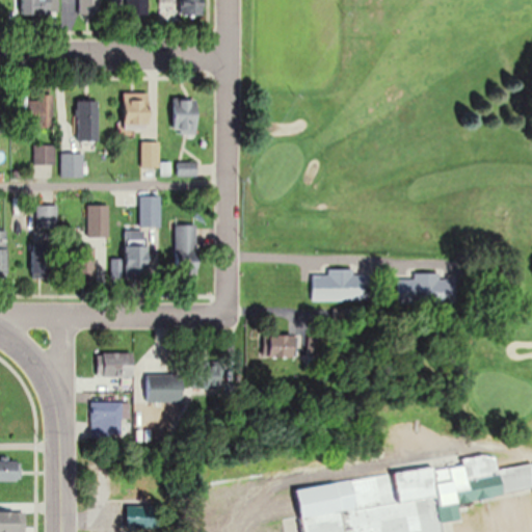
[(58,0),(24,0),(25,14),(59,14),(58,0)]
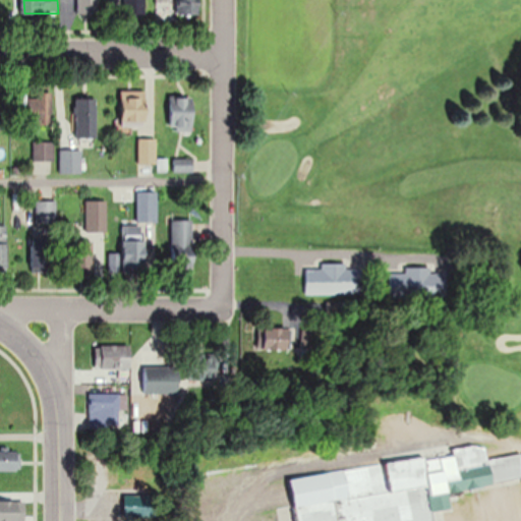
[(78,0),(78,15),(99,15),(98,0),(78,0)]
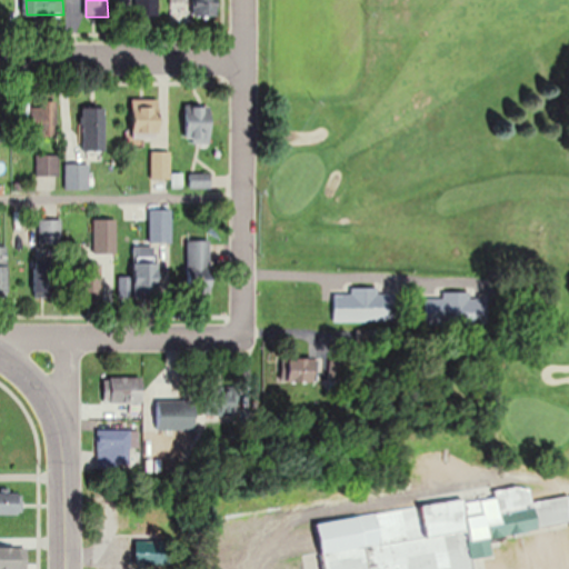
[(158,17),(158,0),(136,0),(137,17),(158,17)]
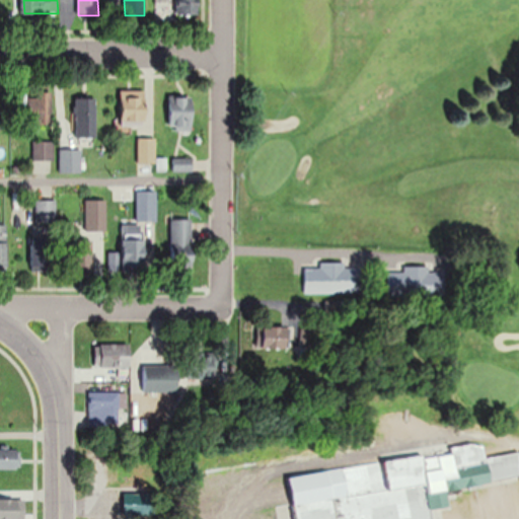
[(198,0),(175,0),(176,13),(199,13),(198,0)]
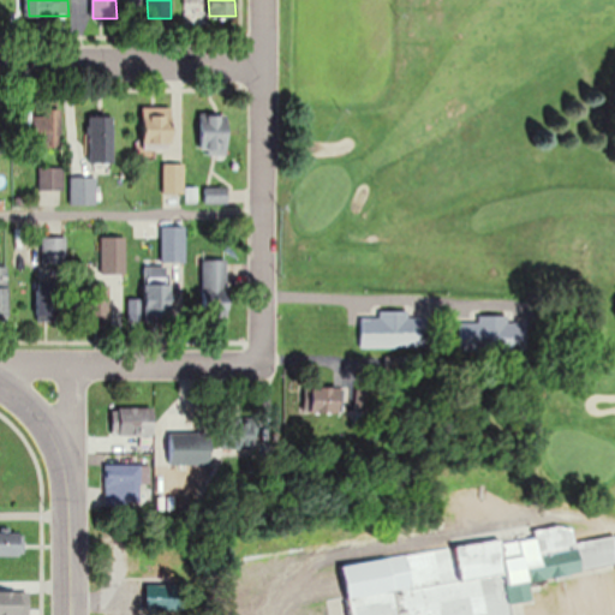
[(144,151),(172,151),(172,106),(144,106),(144,151)]
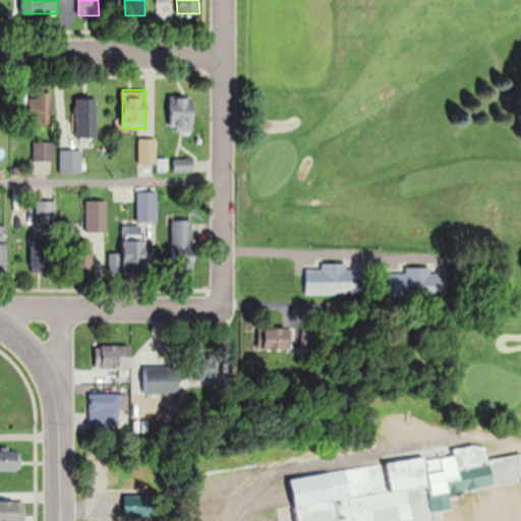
[(53,91),(38,91),(38,97),(30,97),(30,124),(53,124),(53,91)]
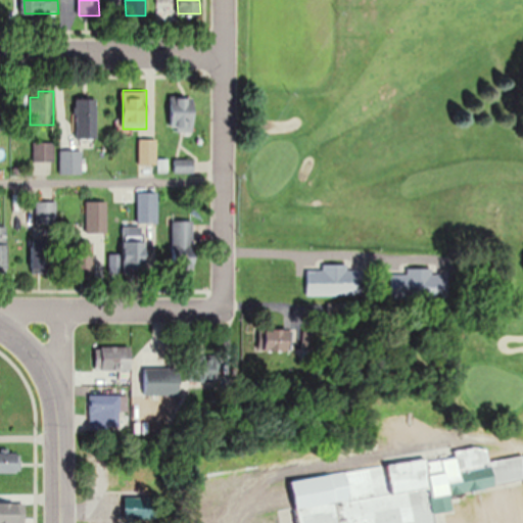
[(193,131),(193,96),(171,96),(171,131),(193,131)]
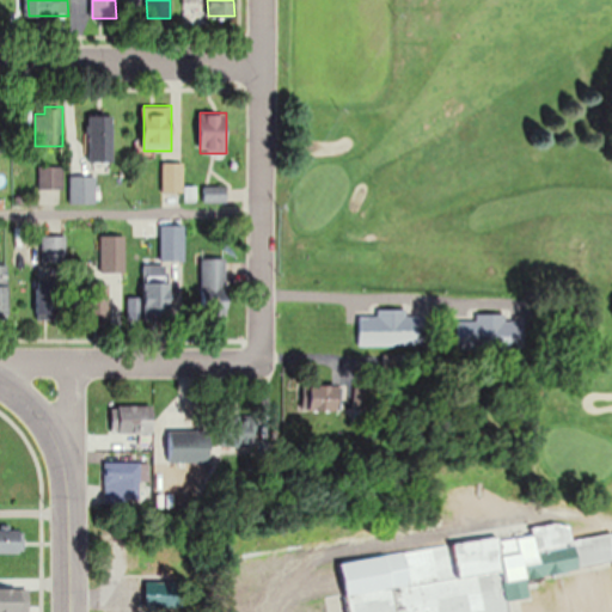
[(114,115),(90,115),(90,159),(114,159),(114,115)]
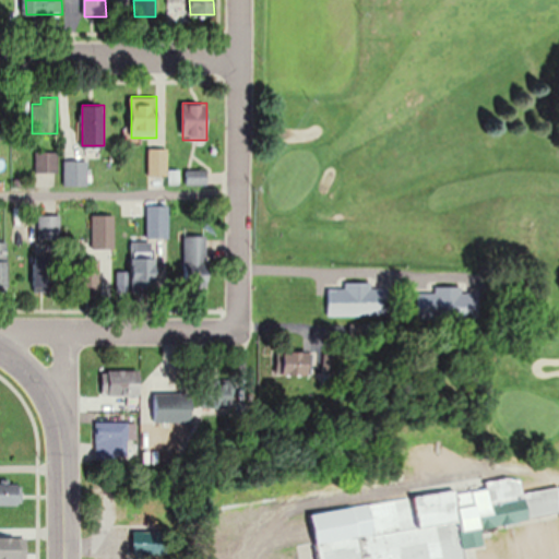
[(150,175),(167,175),(167,147),(150,147),(150,175)]
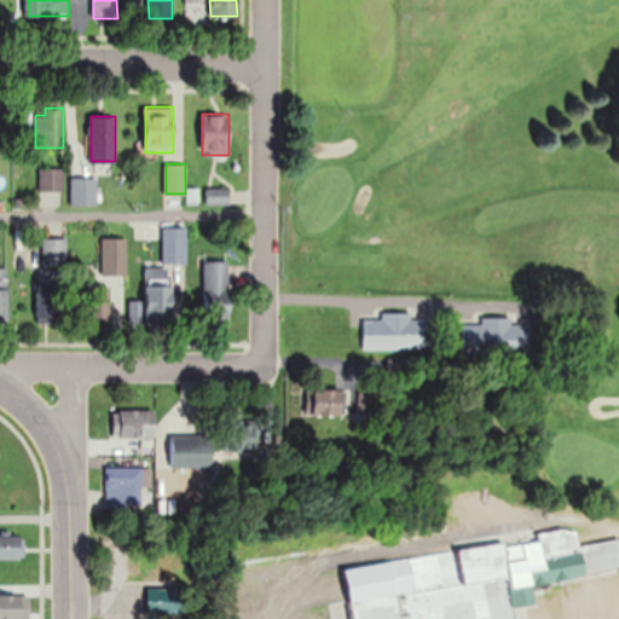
[(63,190),(63,168),(40,168),(40,190),(63,190)]
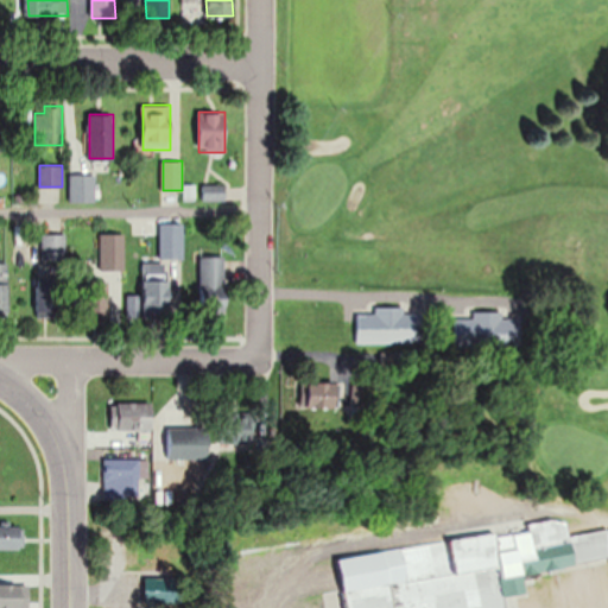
[(71,201),(94,201),(94,173),(71,173),(71,201)]
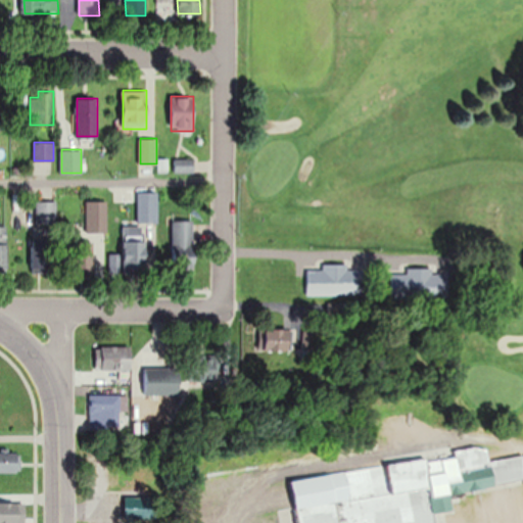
[(174,172),(193,172),(193,159),(174,159),(174,172)]
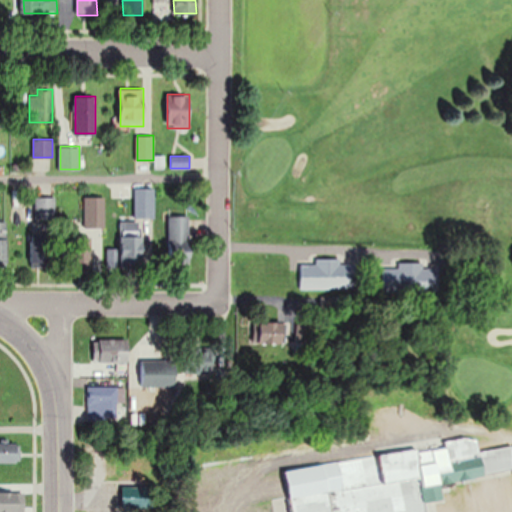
[(155,187),(134,187),(134,218),(155,218),(155,187)]
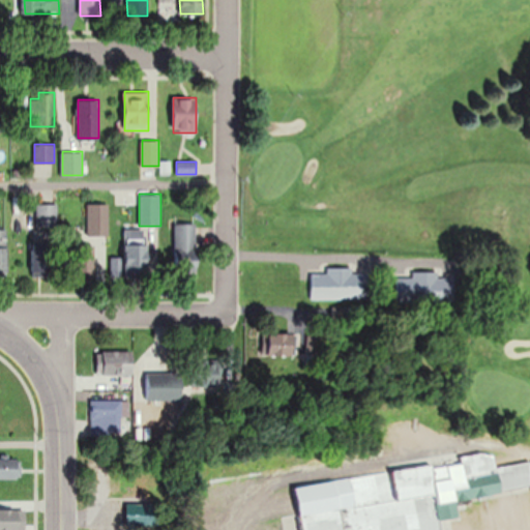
[(109,236),(109,203),(88,203),(88,236),(109,236)]
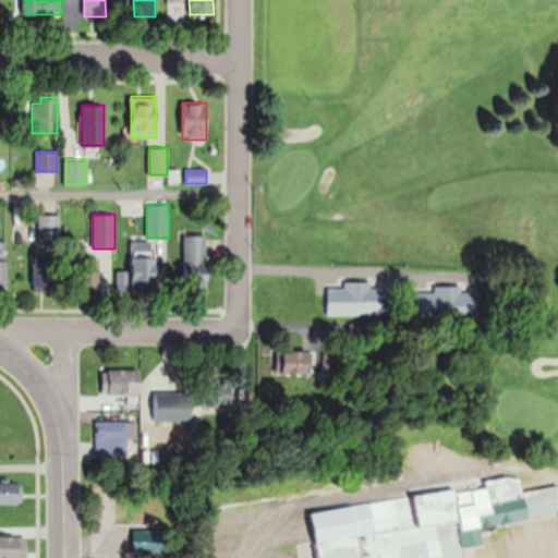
[(60,215),(40,215),(40,239),(60,239),(60,215)]
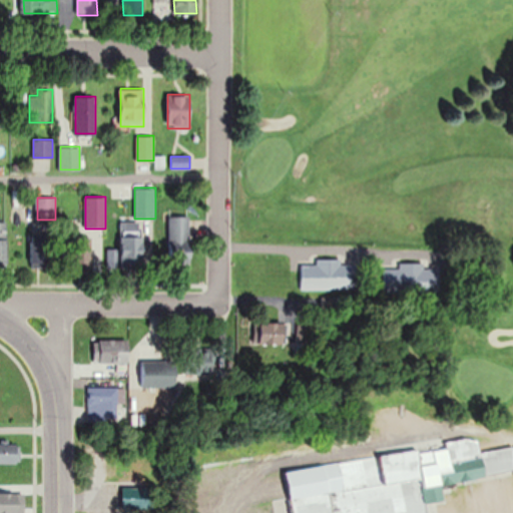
[(169,258),(191,258),(191,216),(169,216),(169,258)]
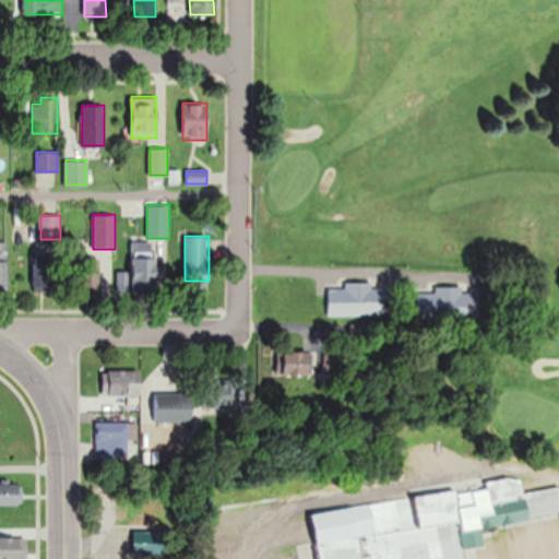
[(0,288),(9,288),(9,241),(0,240),(0,288)]
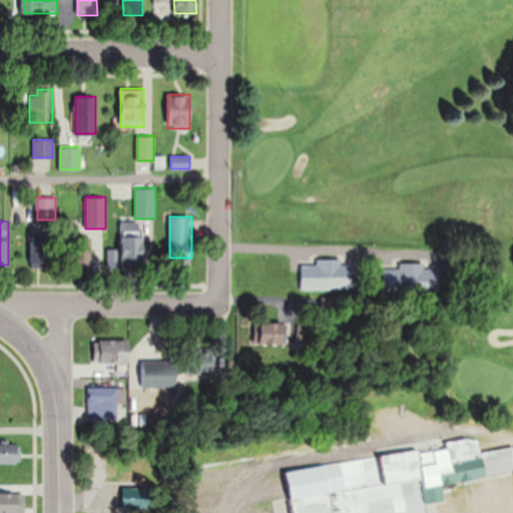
[(144,223),(121,222),(119,262),(143,263),(144,223)]
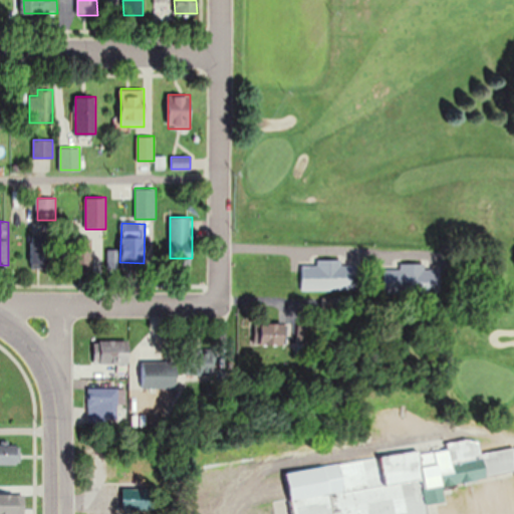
[(32,267),(53,267),(53,232),(32,232),(32,267)]
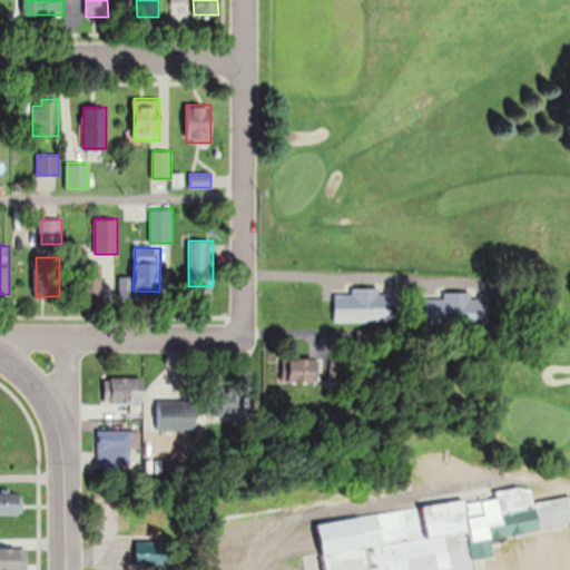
[(333,322),(397,322),(397,294),(381,294),(381,287),(351,287),(351,293),(333,293),(333,322)]
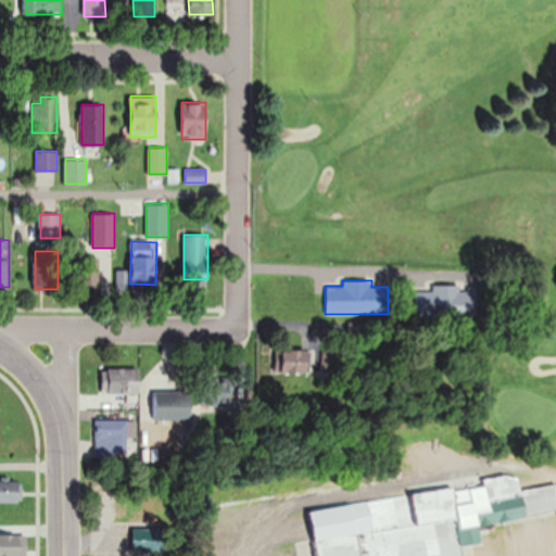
[(432,285),(432,313),(462,313),(462,285),(432,285)]
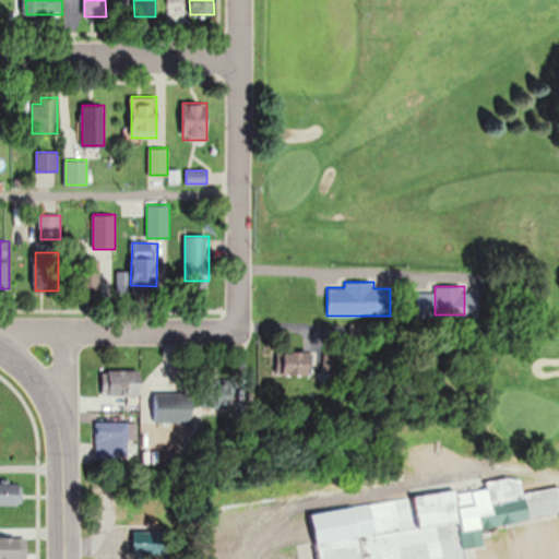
[(311,376),(311,351),(283,351),(283,376),(311,376)]
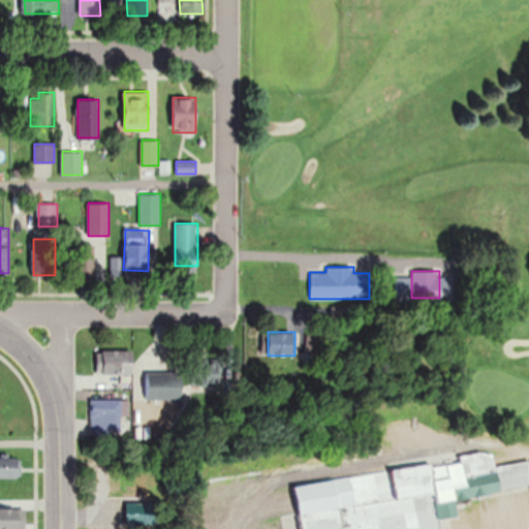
[(132,350),(103,350),(103,374),(132,374),(132,350)]
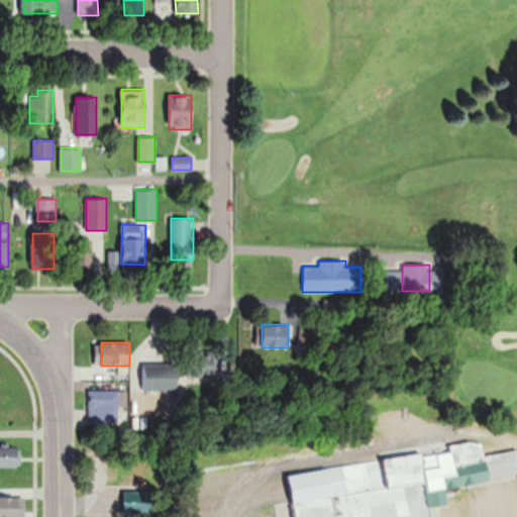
[(179,364),(141,364),(141,391),(179,391),(179,364)]
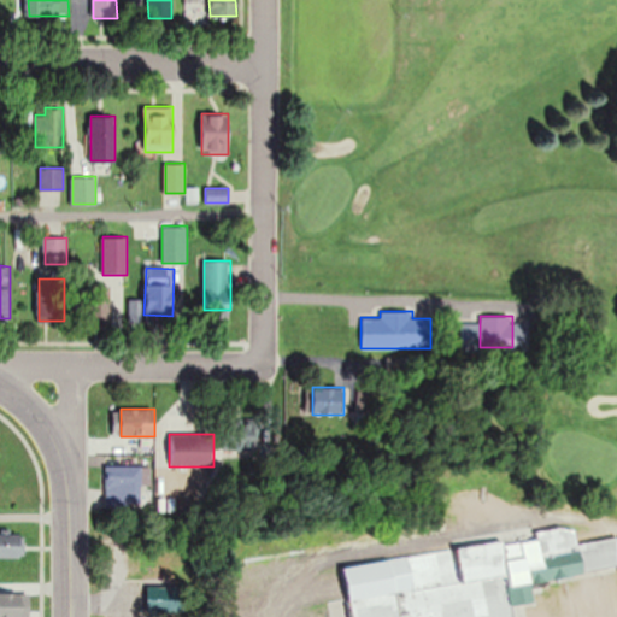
[(106,465),(106,506),(144,506),(144,465),(106,465)]
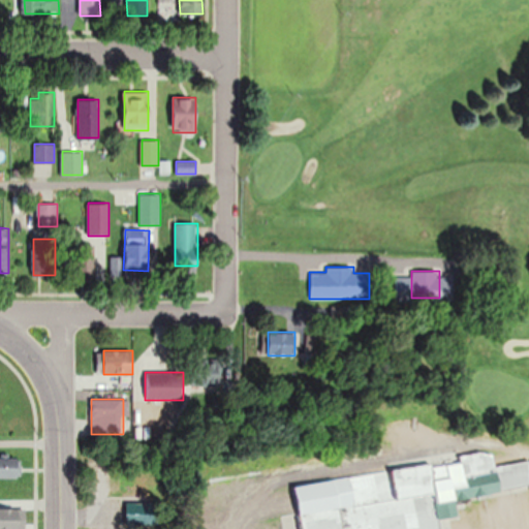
[(299,484),(304,528),(442,528),(440,517),(442,517),(440,502),(528,489),(528,460),(497,465),(495,450),(461,456),(461,460),(299,484)]
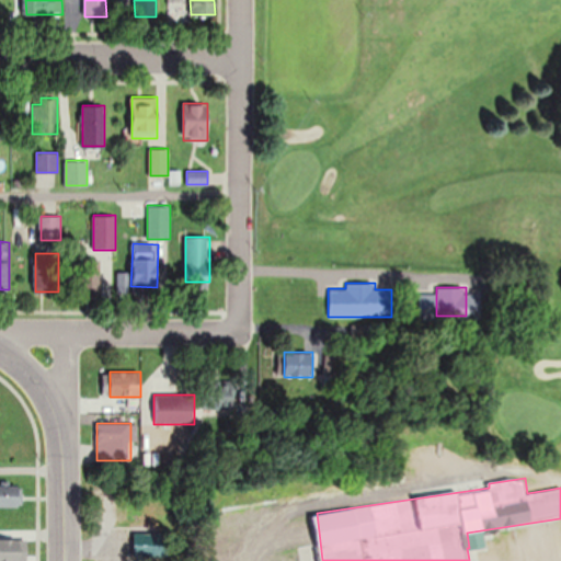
[(0,485),(0,506),(23,507),(23,485),(0,485)]
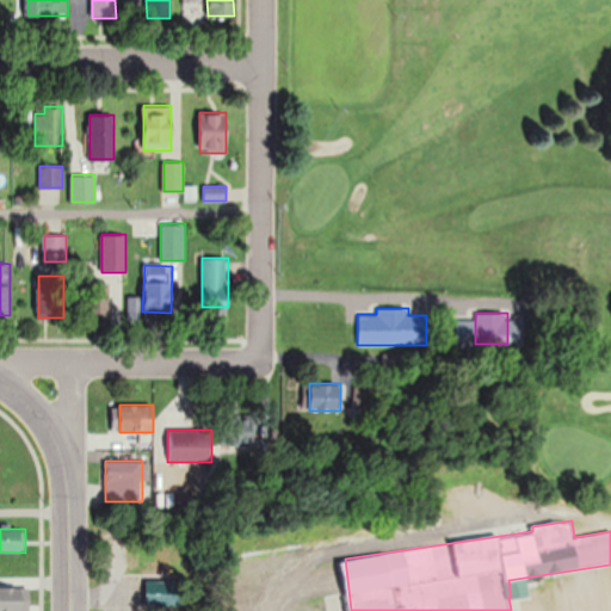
[(147,580),(147,602),(173,602),(173,580),(147,580)]
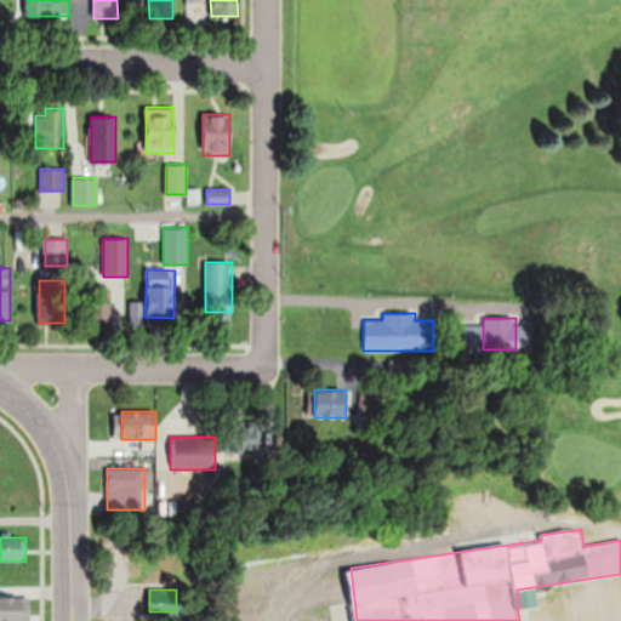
[(29,620),(30,597),(0,597),(0,620),(29,620)]
